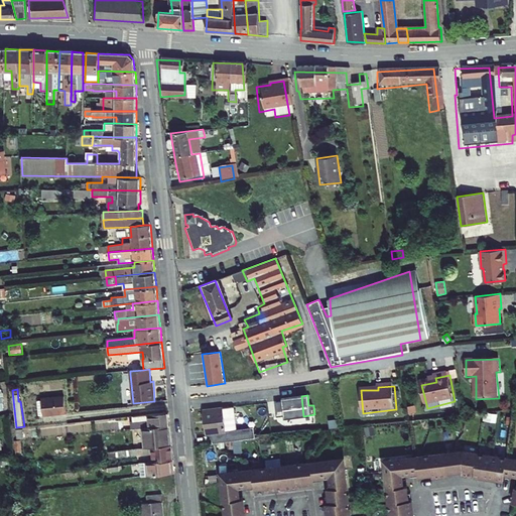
[(39,415),(66,413),(65,396),(41,399),(41,401),(37,401),(39,415)]
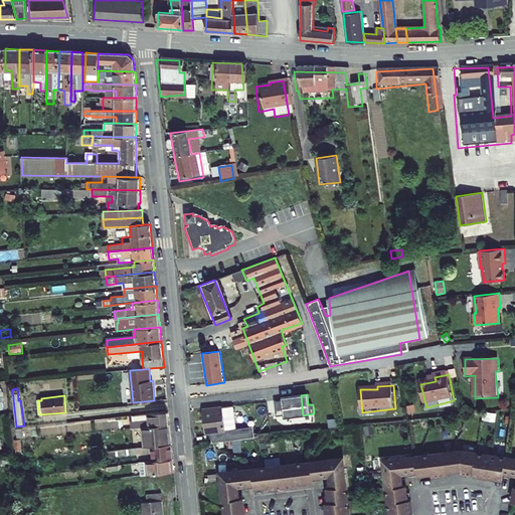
[(291,416),(303,415),(301,395),(289,396),(289,399),(275,400),(277,415),(291,414),(291,416)]
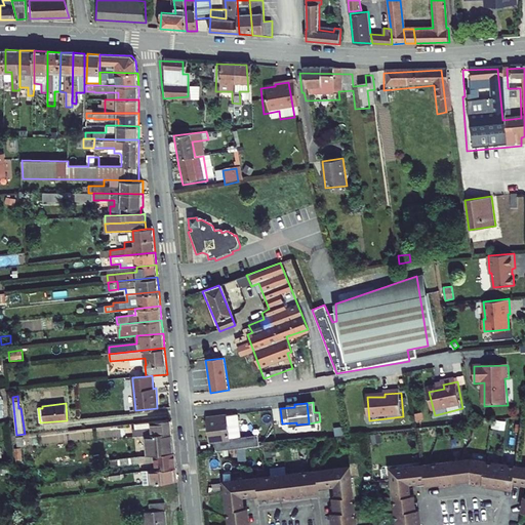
[(216,451),(259,446),(258,435),(240,437),(237,413),(207,417),(209,442),(214,441),(216,451)]
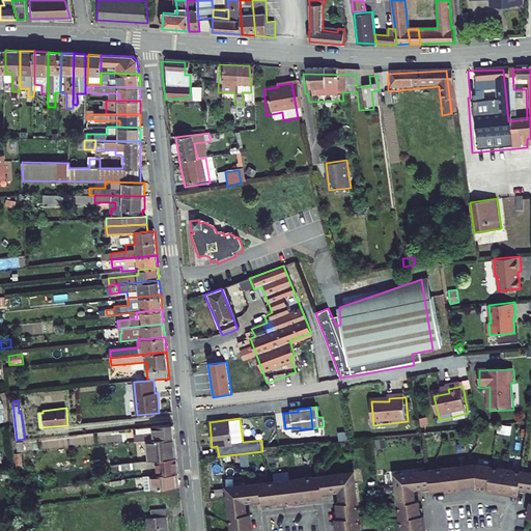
[(421,424),(426,429),(432,423),(426,418),(421,424)]
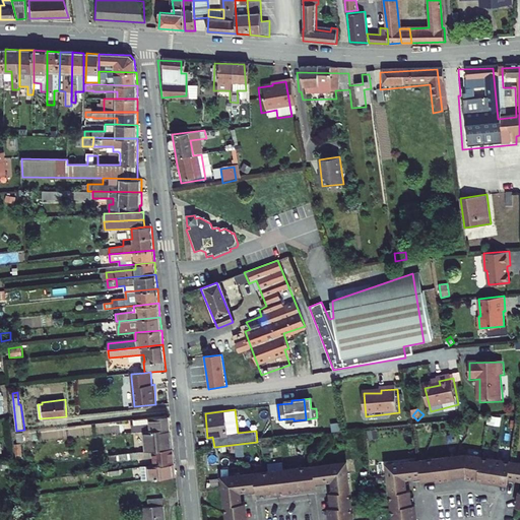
[(170,415),(134,419),(135,425),(132,426),(132,432),(143,431),(172,429),(170,415)]
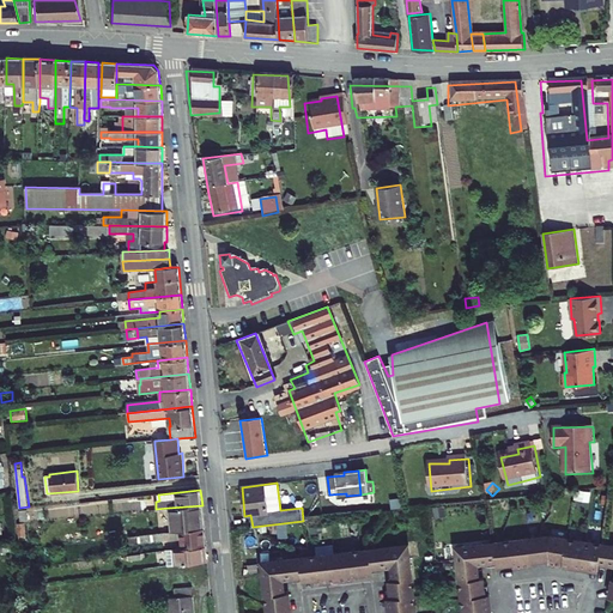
[(205,528),(202,505),(169,508),(171,532),(205,528)]
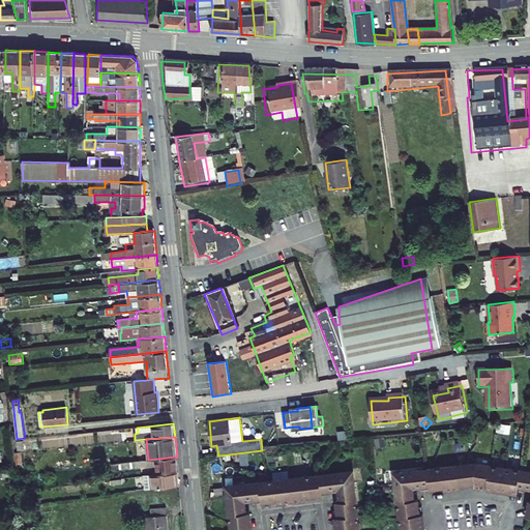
[(374,439),(376,448),(386,447),(384,438),(374,439)]
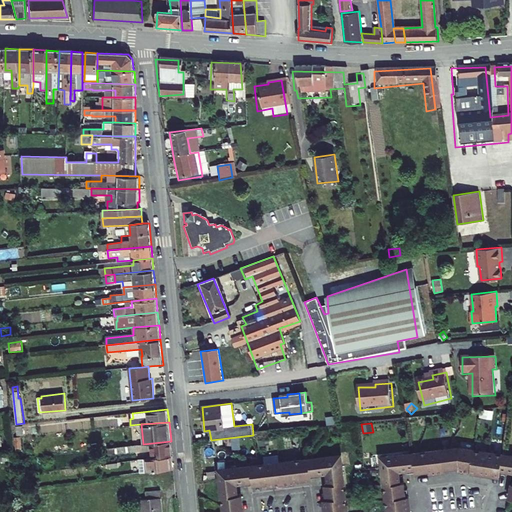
[(298,430),(281,432),(283,444),(293,442),(293,438),(299,437),(298,430)]
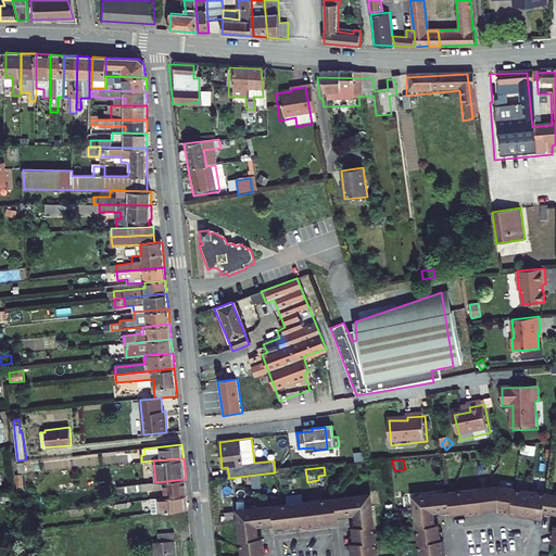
[(187,495),(186,479),(155,482),(117,487),(117,493),(153,490),(153,491),(164,490),(165,497),(187,495)]
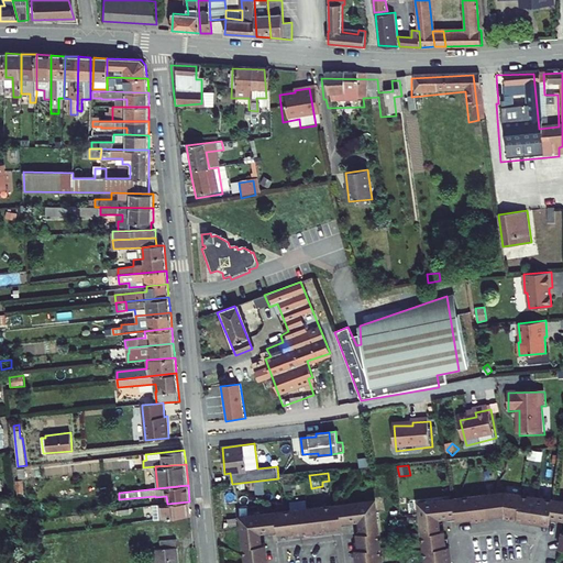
[(489,516),(505,514),(508,493),(506,492),(486,495),(489,516)]
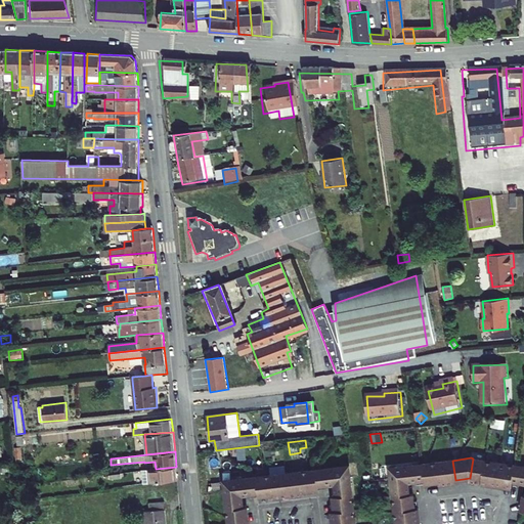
[(482,480),(485,460),(473,459),(470,478),(469,482),(481,483),(482,480)]
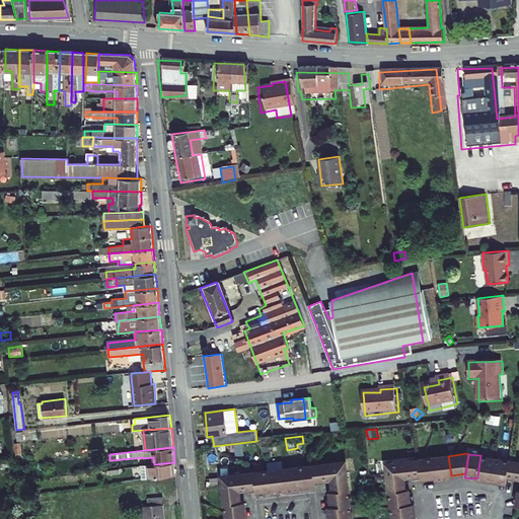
[(493,477),(496,458),(480,455),(477,475),(493,477)]
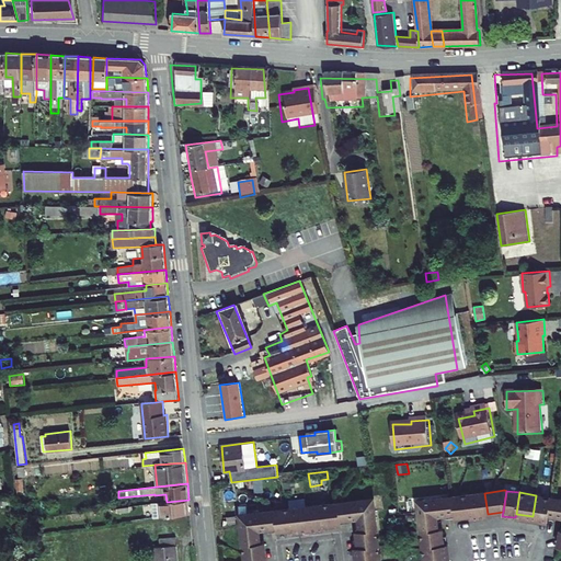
[(488,514),(484,493),(468,494),(471,515),(471,518),(488,516),(488,514)]
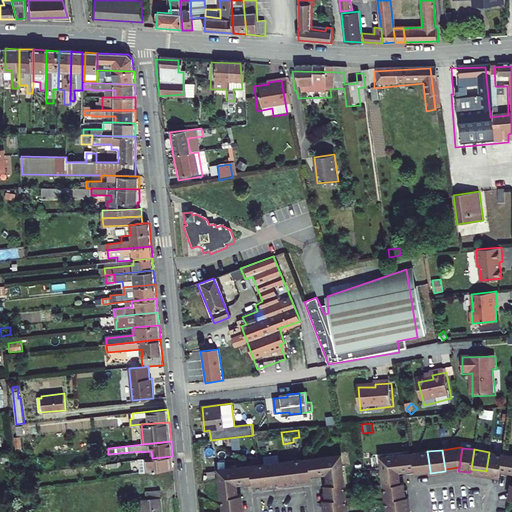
[(415,472),(430,470),(427,451),(413,453),(415,469),(415,472)]
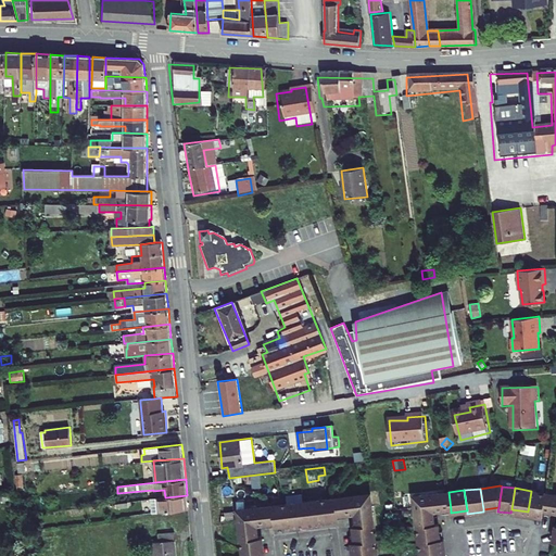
[(546,493),(531,491),(528,512),(543,514),(544,510),(546,493)]
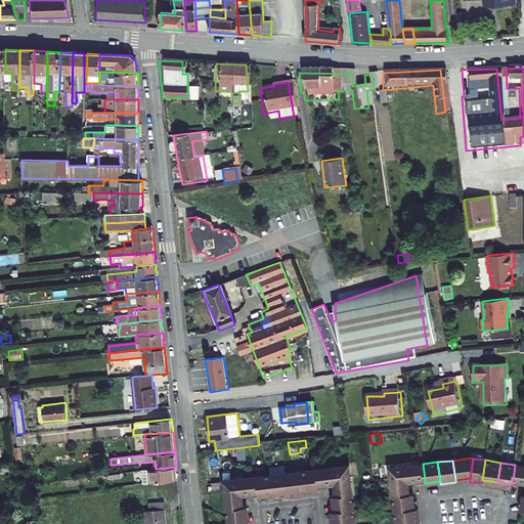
[(423,464),(390,468),(392,484),(408,482),(417,481),(425,480),(423,464)]
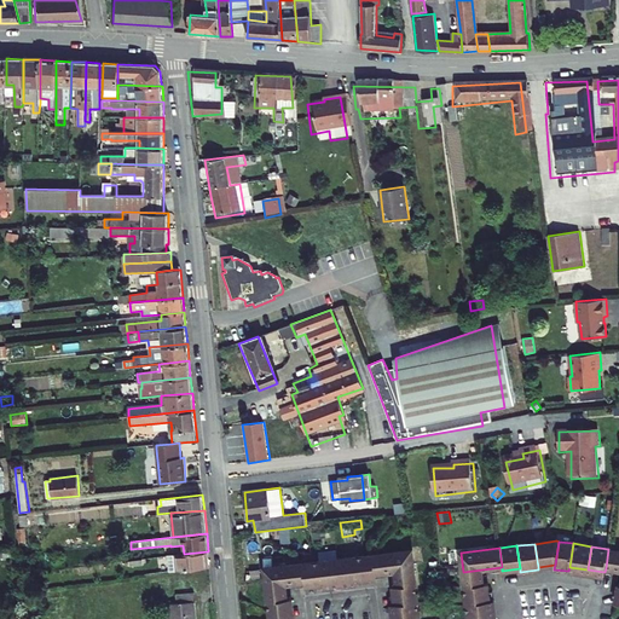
[(613,570),(618,570),(618,550),(608,549),(606,568),(613,570)]
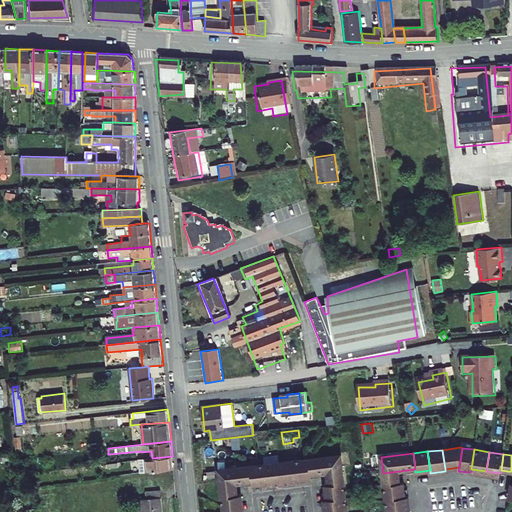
[(341,455),(309,459),(311,475),(319,474),(327,473),(343,470),(341,455)]
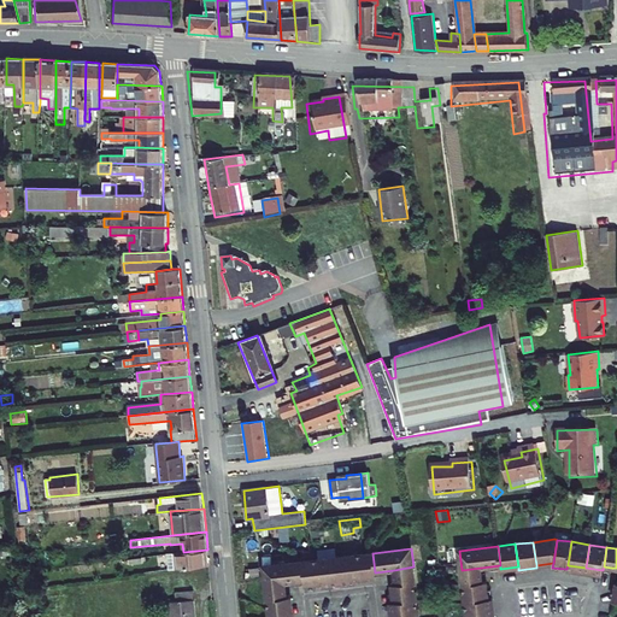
[(209,565),(207,550),(183,552),(168,553),(170,569),(209,565)]
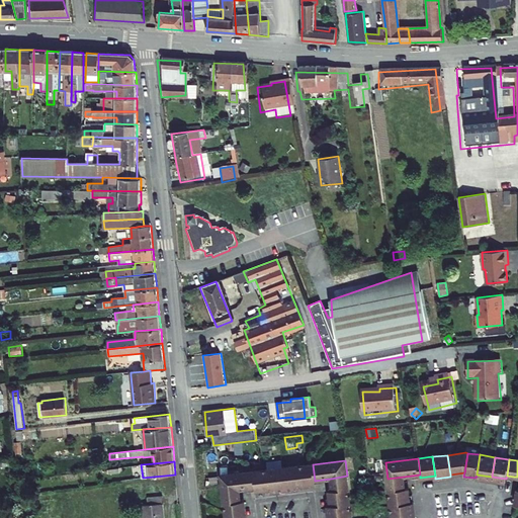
[(305,465),(298,465),(300,486),(315,484),(315,481),(313,464),(313,469),(310,469),(310,467),(305,467),(305,465)]
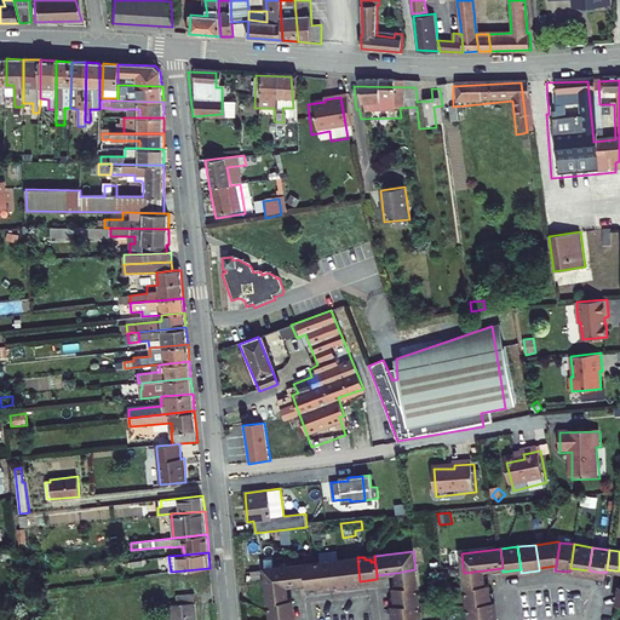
[(360,581),(357,557),(356,557),(356,562),(349,563),(349,558),(339,560),(342,586),(346,585),(360,584),(360,581)]
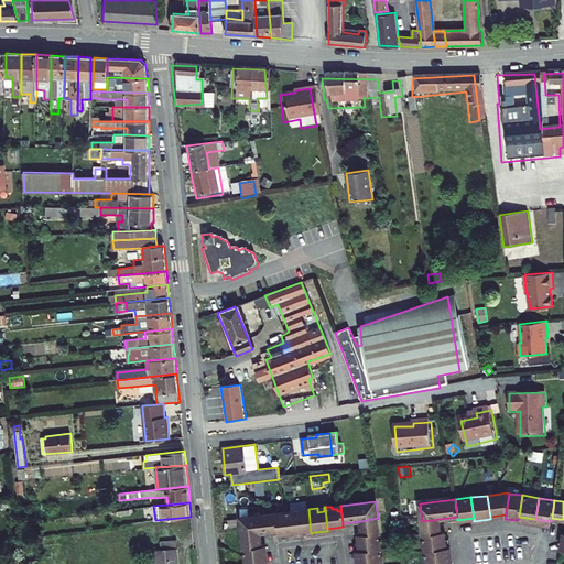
[(311,533),(308,509),(300,510),(300,514),(293,516),(293,511),(292,511),(294,532),(295,535),(311,533)]
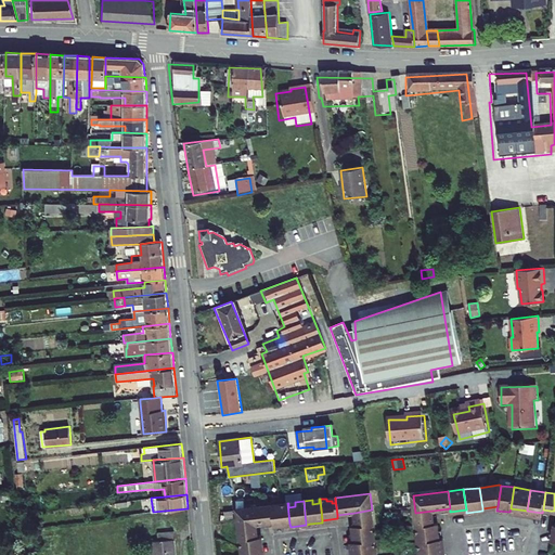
[(289,524),(287,503),(281,504),(281,506),(276,507),(276,510),(273,511),(272,505),(274,523),(274,526),(289,524)]
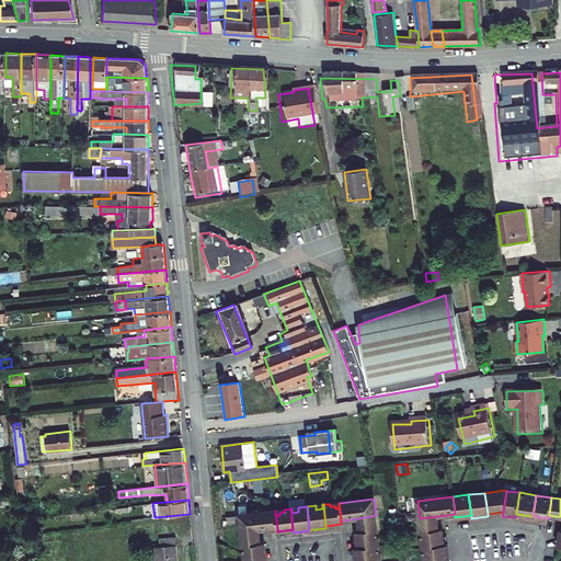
[(275,511),(239,515),(241,531),(259,529),(268,529),(277,528),(275,511)]
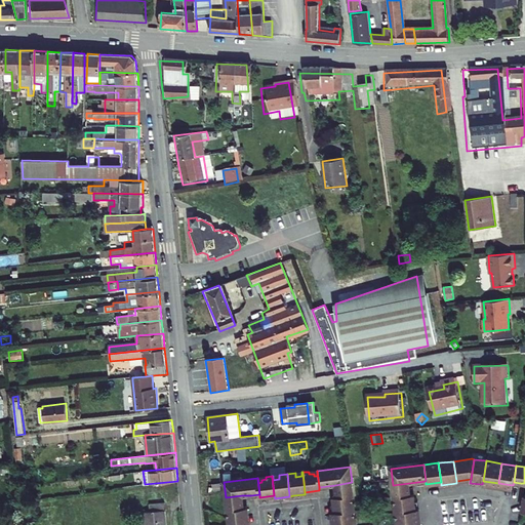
[(352,482),(335,485),(337,496),(353,495),(352,482)]
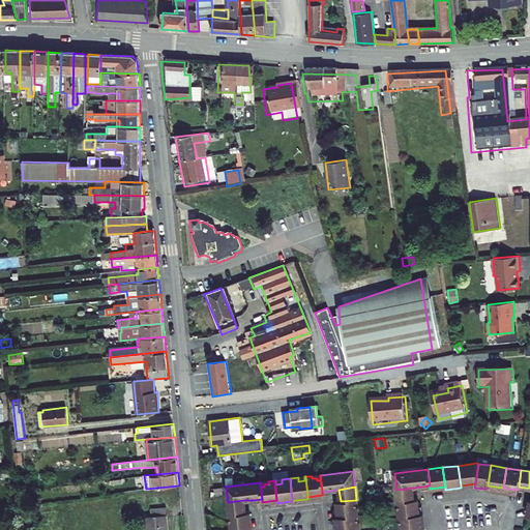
[(413,488),(396,490),(398,502),(414,500),(413,488)]
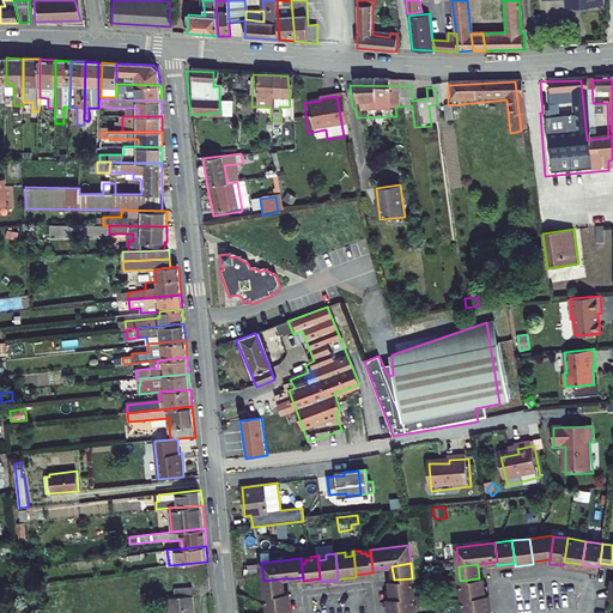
[(466,598),(485,595),(484,586),(483,577),(479,578),(460,581),(461,589),(465,588),(466,598)]
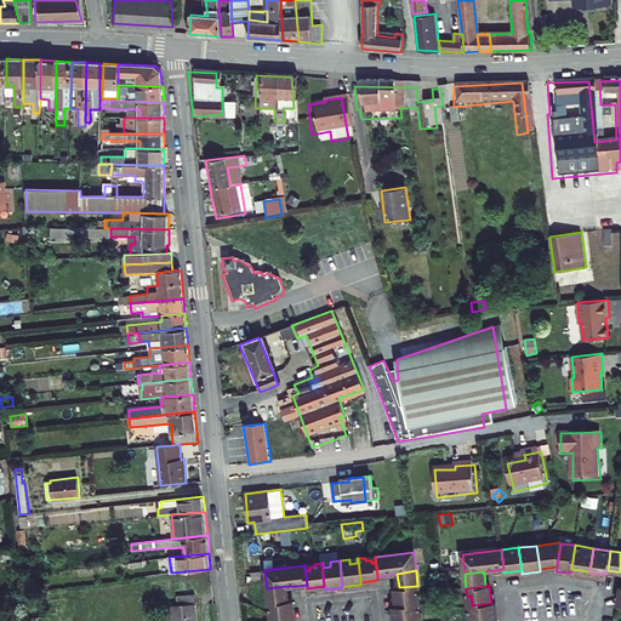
[(289,602),(286,586),(267,588),(268,604),(289,602)]
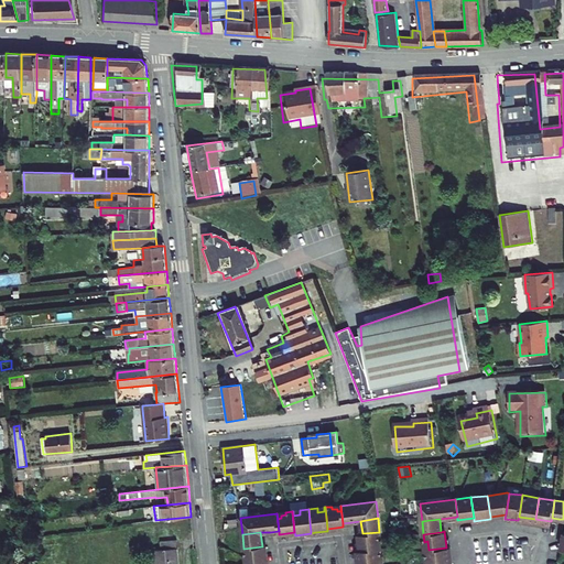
[(360,550),(379,548),(378,540),(380,540),(379,532),(362,533),(358,534),(359,542),(360,550)]
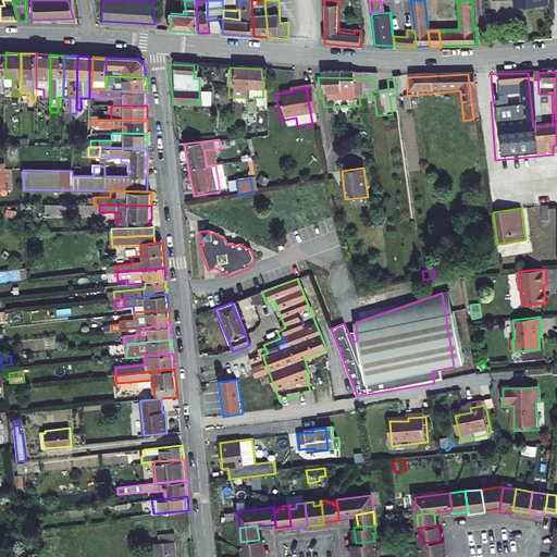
[(153,556),(176,556),(175,533),(159,535),(159,543),(152,544),(153,556)]
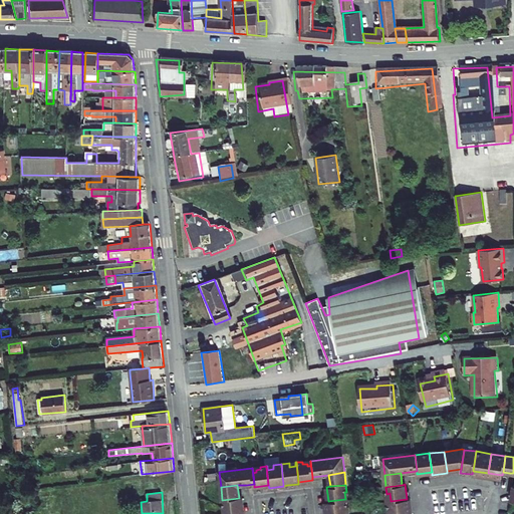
[(222,500),(223,508),(226,507),(226,511),(229,511),(229,513),(232,513),(238,513),(244,513),(242,497),(239,498),(222,500)]
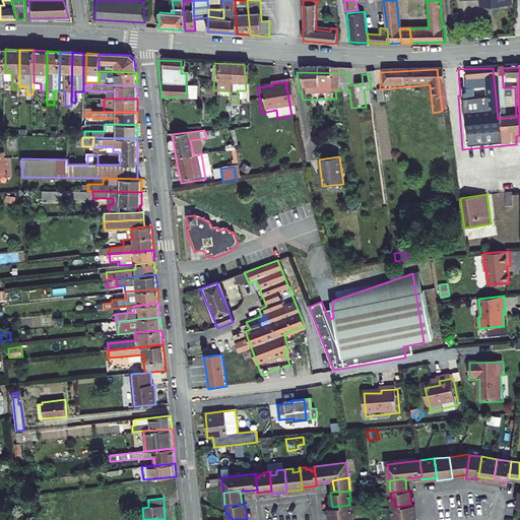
[(333,519),(353,519),(352,512),(350,513),(349,505),(332,507),(333,519)]
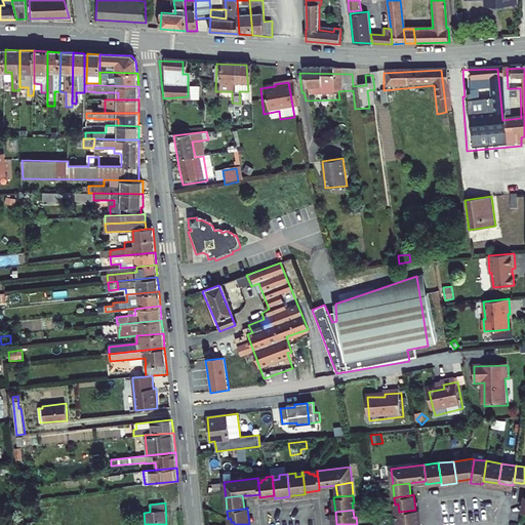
[(417,524),(415,510),(399,512),(399,519),(397,520),(397,524),(417,524)]
